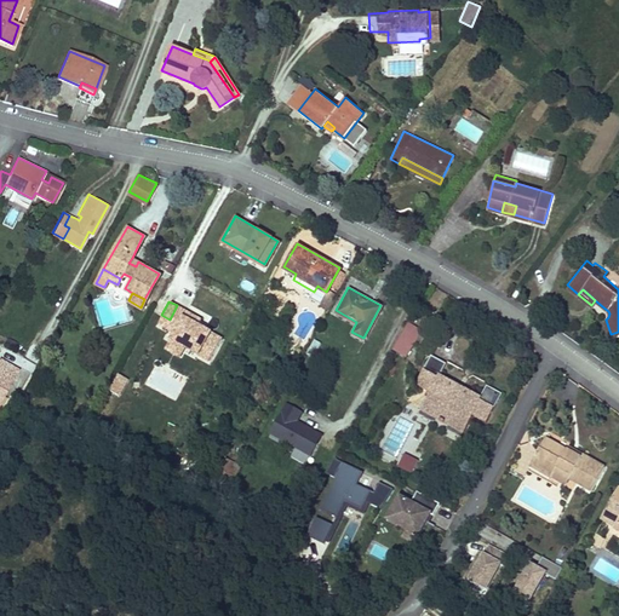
[(200,317),(177,305),(170,320),(161,315),(158,322),(175,332),(171,338),(184,345),(210,358),(222,337),(196,323),(200,317)]
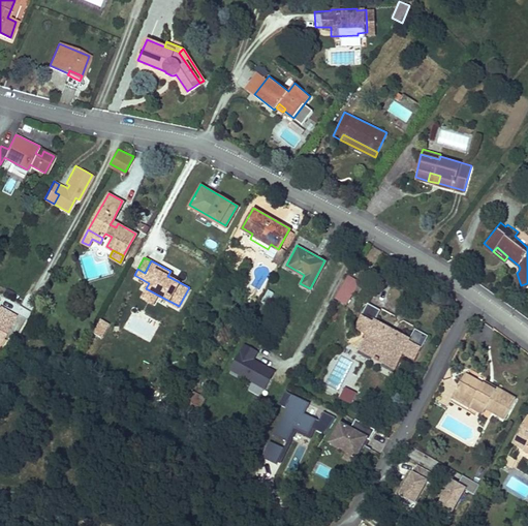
[(359,280),(347,273),(341,283),(352,291),(359,280)]
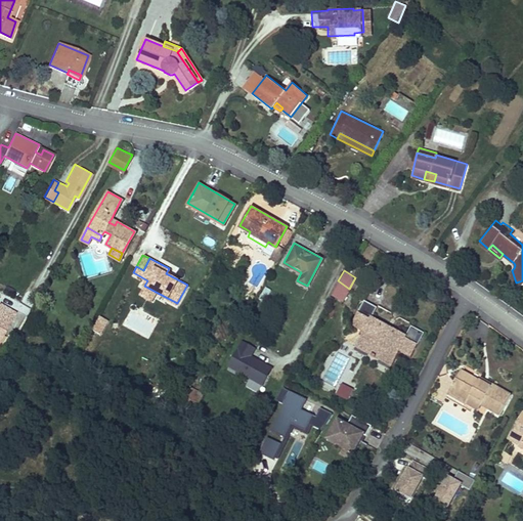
[(349,289),(338,280),(334,287),(346,294),(349,289)]
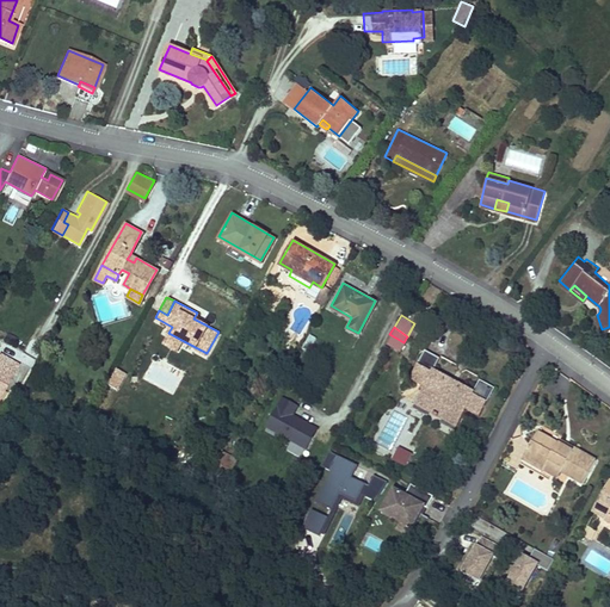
[(177,350),(182,340),(168,333),(164,342),(177,350)]
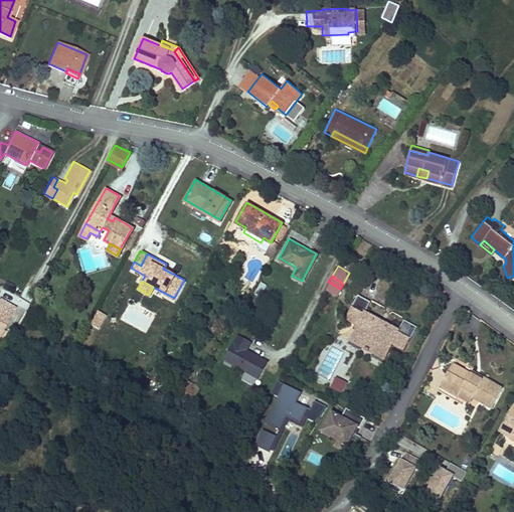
[(337,294),(340,289),(328,282),(325,287),(337,294)]
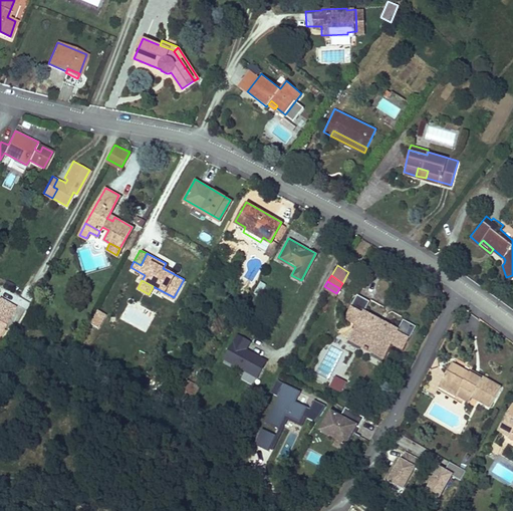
[(371,349),(383,356),(391,341),(403,347),(415,324),(404,318),(399,327),(397,329),(362,311),(363,308),(368,299),(356,293),(343,316),(355,323),(347,336),(359,344),(360,342),(364,344),(363,346),(366,347),(367,345),(371,348),(371,349)]
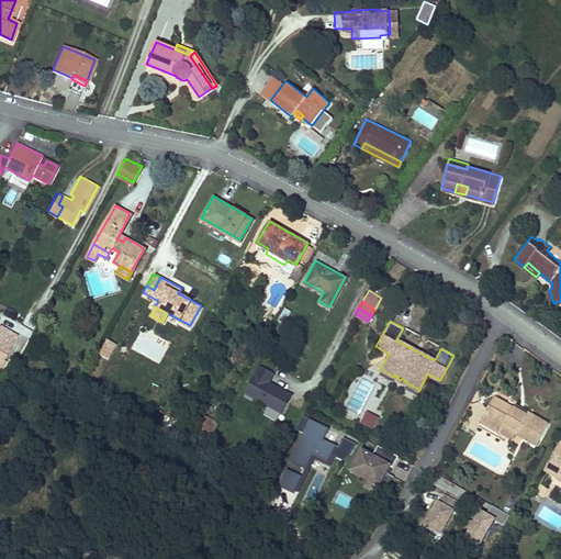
[(0,361),(9,347),(15,335),(0,326),(0,361)]
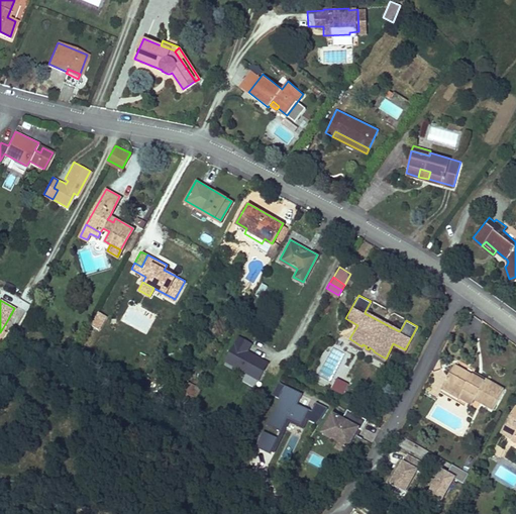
[(401,329),(366,310),(365,313),(399,331),(401,329)]
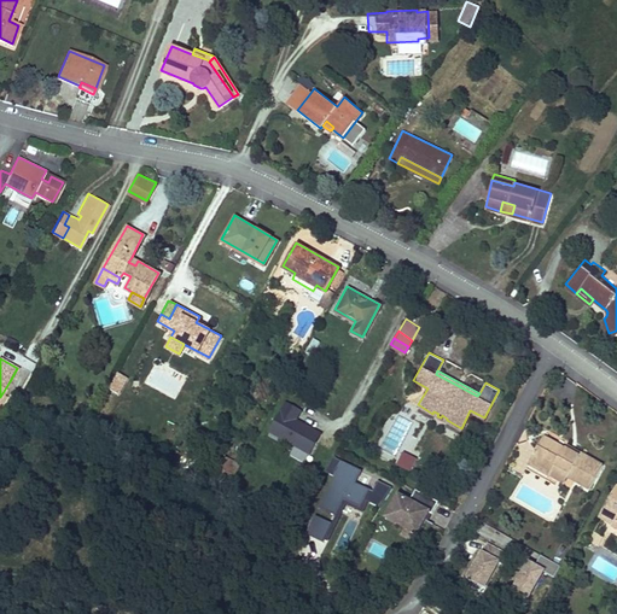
[(117,373),(110,389),(120,392),(126,378),(117,373)]
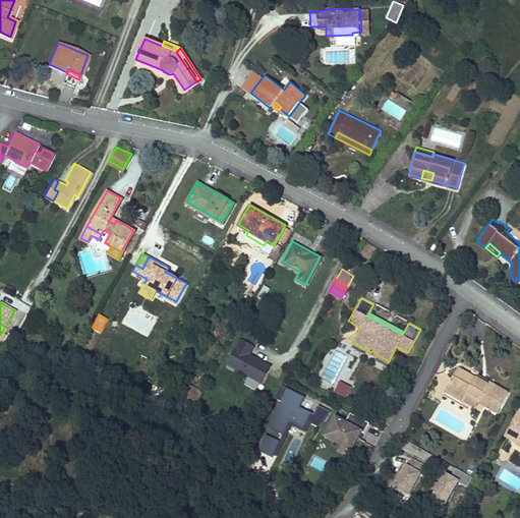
[(228,362),(262,381),(268,369),(261,366),(265,359),(253,353),(252,356),(248,354),(250,352),(254,344),(241,338),(228,362)]
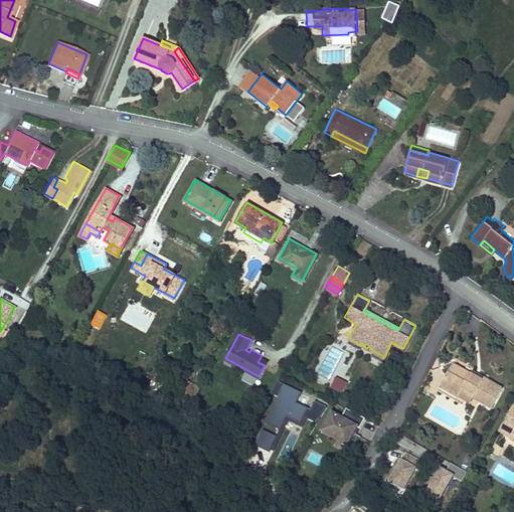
[(359,348),(360,345),(348,337),(346,340),(359,348)]
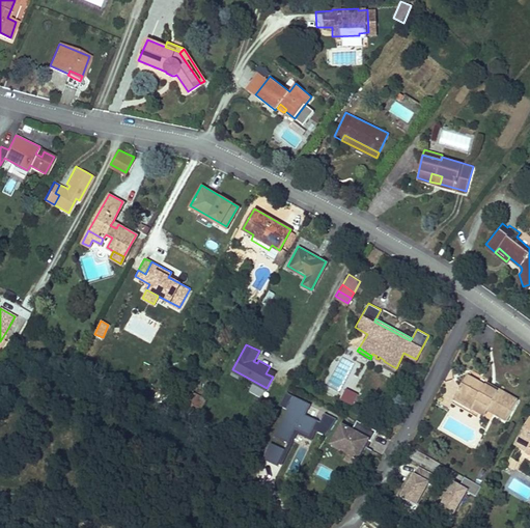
[(12,370),(19,373),(25,359),(19,356),(12,370)]
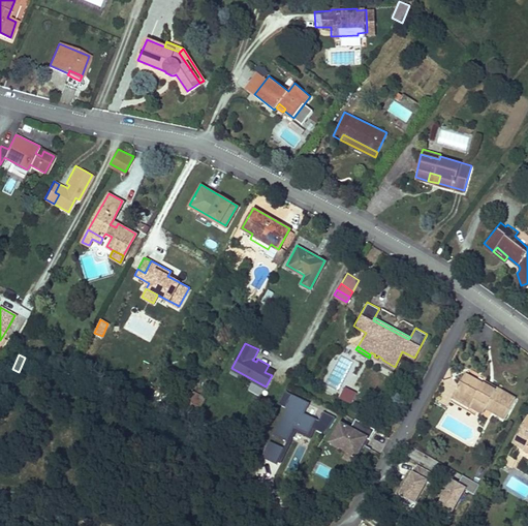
[(393,370),(395,367),(382,360),(380,364),(393,370)]
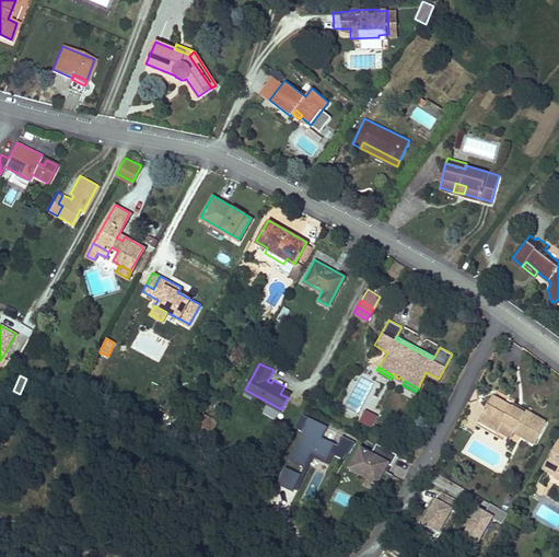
[(280,394),(288,397),(291,391),(284,386),(280,394)]
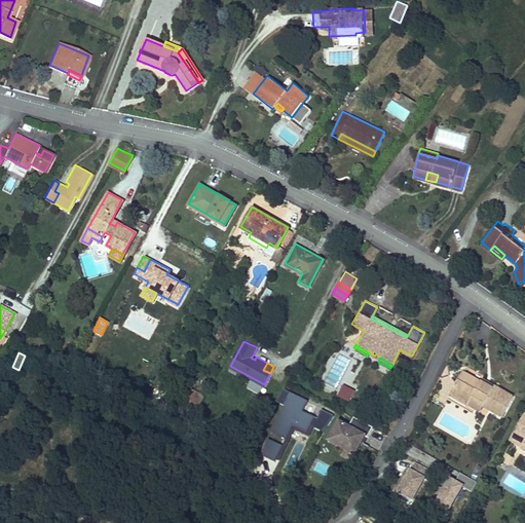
[(462,370),(451,390),(470,400),(467,404),(480,410),(483,406),(484,402),(490,405),(489,408),(500,415),(512,395),(494,384),(493,387),(480,380),(462,370)]
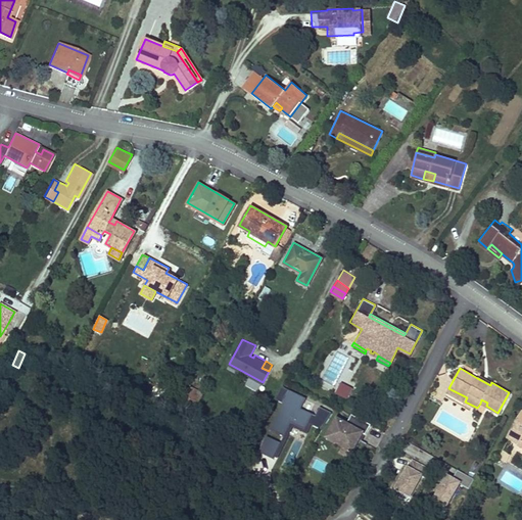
[(479,375),(477,378),(490,385),(491,382),(479,375)]
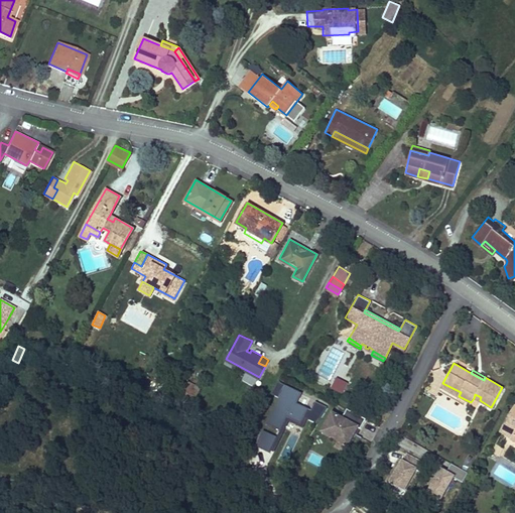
[(171,392),(190,403),(201,386),(188,380),(184,387),(176,383),(171,392)]
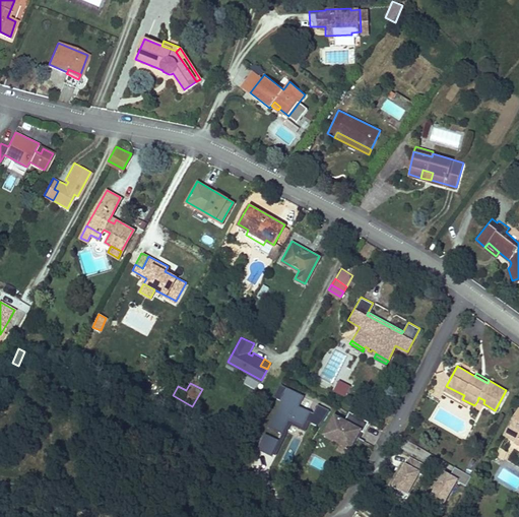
[(303,395),(286,387),(278,383),(272,395),(280,399),(267,427),(281,434),(288,419),(302,427),(306,419),(318,425),(327,409),(314,402),(310,411),(298,405),(303,395)]
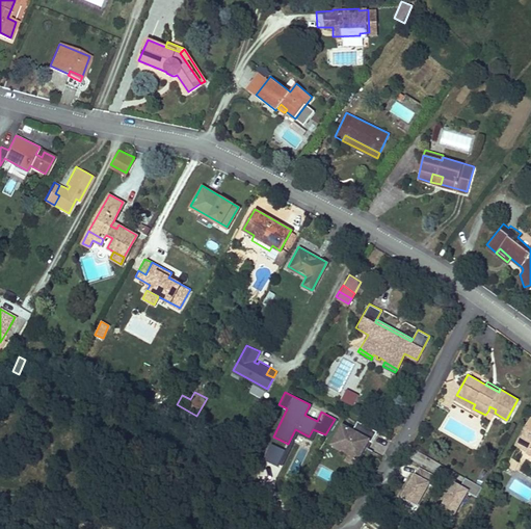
[(471,412),(473,408),(475,404),(456,395),(452,401),(471,412)]
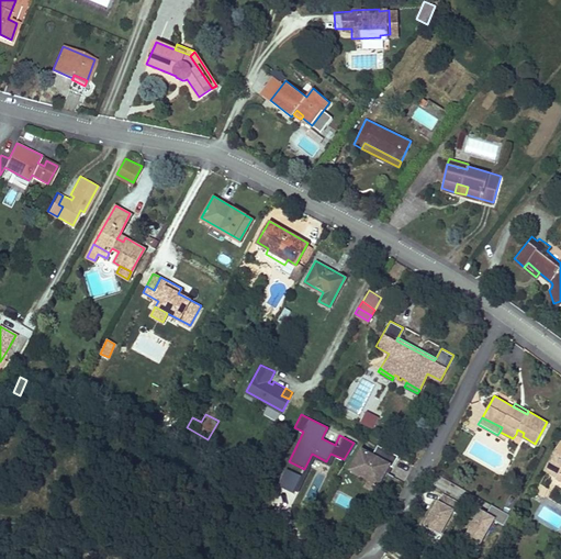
[(205,444),(208,439),(187,427),(183,432),(205,444)]
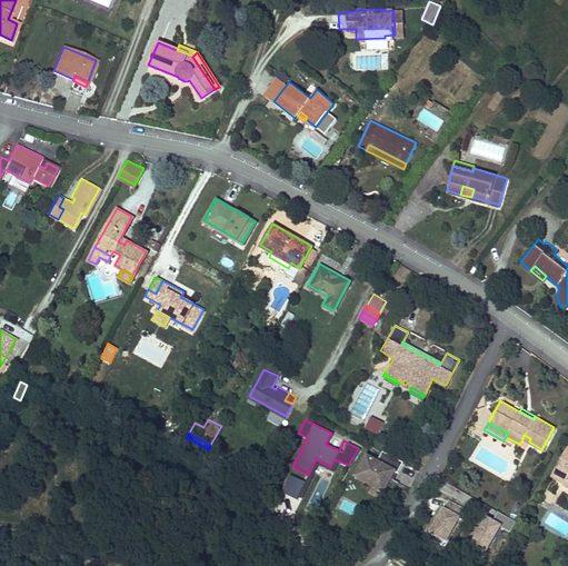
[(402,460),(371,444),(358,468),(366,473),(364,477),(384,488),(394,470),(396,472),(402,460)]
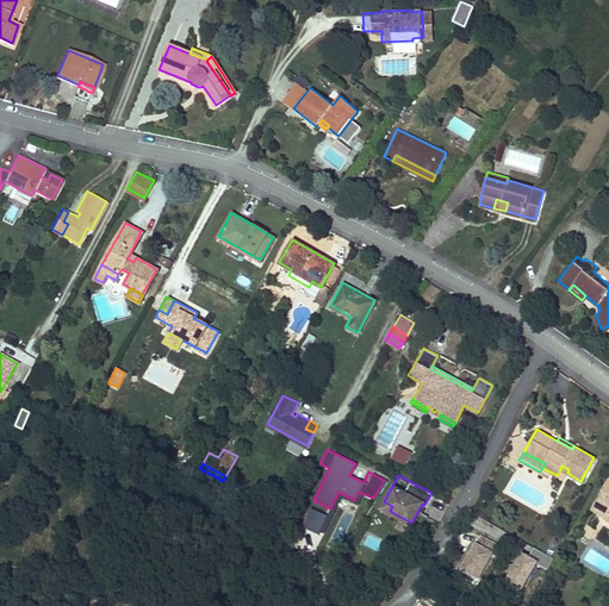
[(597,500),(608,507),(608,501),(600,497),(597,500)]
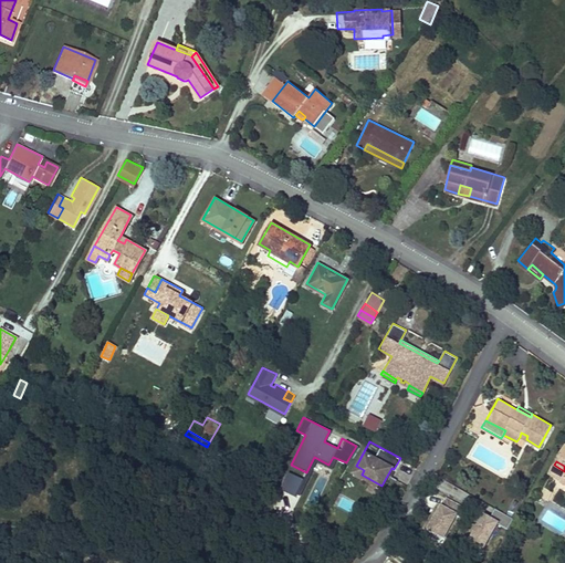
[(362,475),(364,470),(356,466),(352,473),(380,489),(382,486),(362,475)]
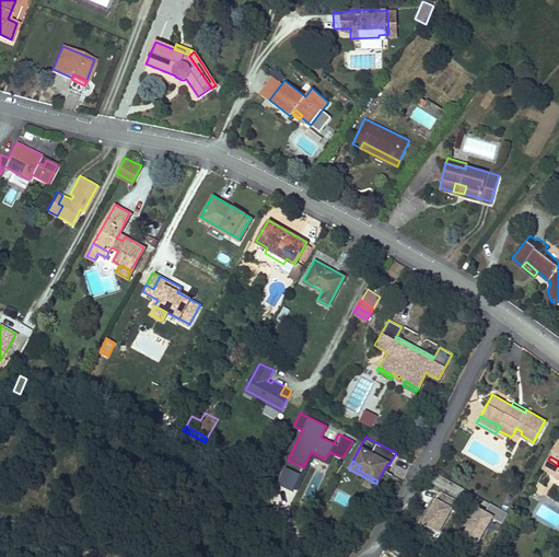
[(277,484),(291,490),(300,474),(284,467),(277,484)]
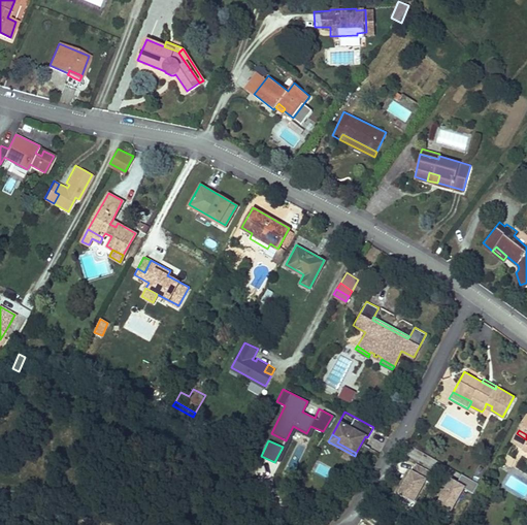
[(505,452),(502,459),(511,463),(515,457),(505,452)]
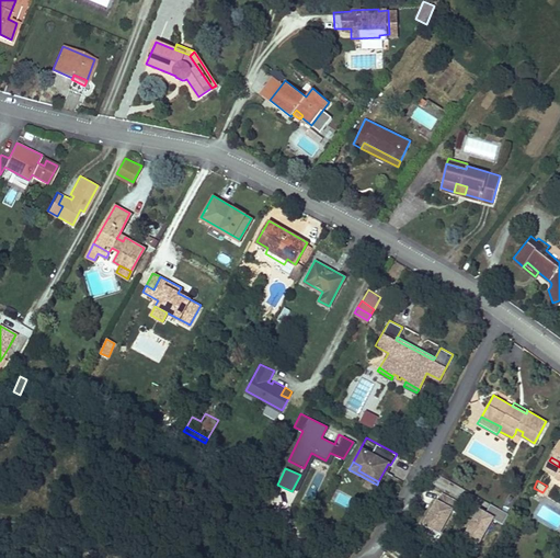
[(423,526),(444,535),(458,498),(437,490),(423,526)]
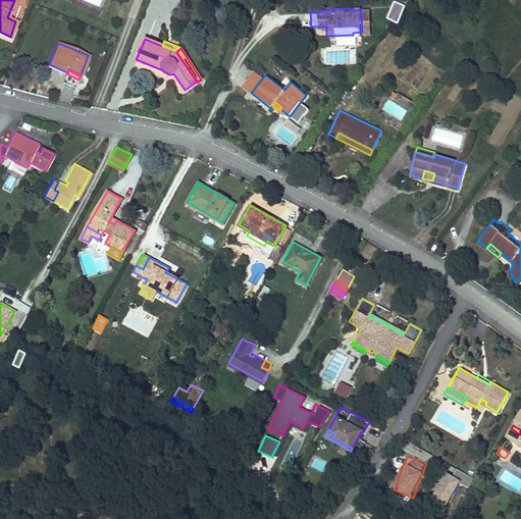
[(453,473),(469,481),(472,475),(456,468),(453,473)]
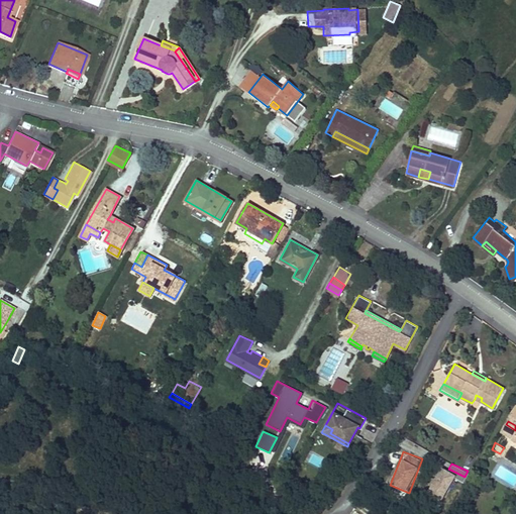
[(431,502),(434,496),(444,501),(455,476),(438,468),(424,499),(431,502)]
